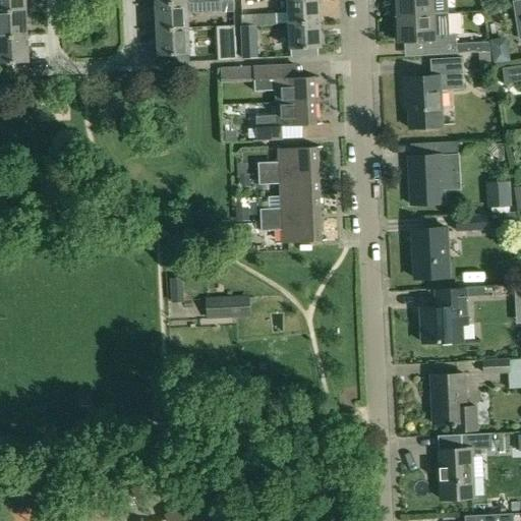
[(25,0),(0,0),(0,12),(26,11),(25,0)]
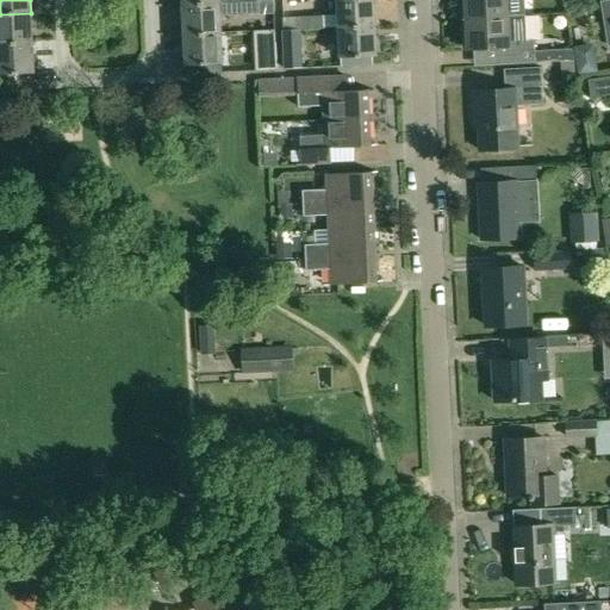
[(336,0),(337,14),(298,18),(299,30),(324,29),(324,27),(337,27),(337,29),(374,27),(372,0),(336,0)]
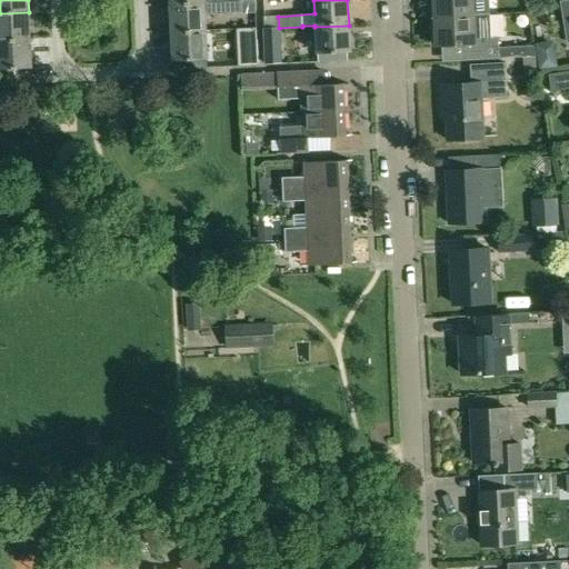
[(432,0),(435,18),(473,16),(473,15),(490,15),(488,0),(432,0)]
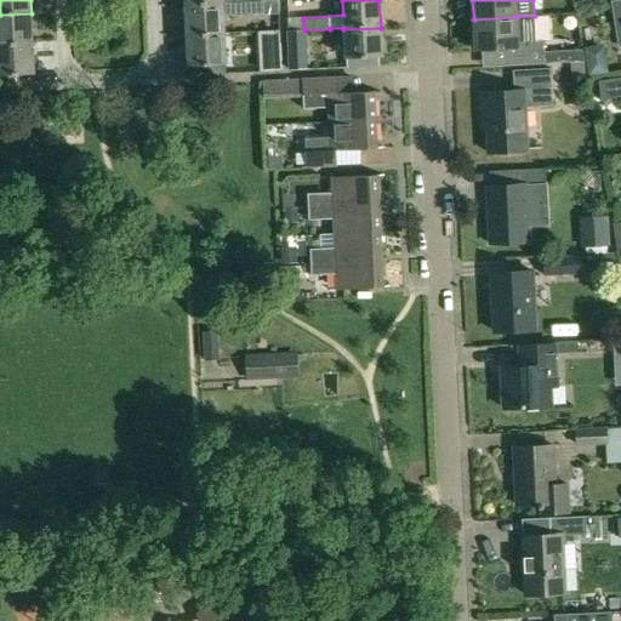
[(620,0),(619,0),(610,1),(614,22),(617,45),(620,46),(620,0)]
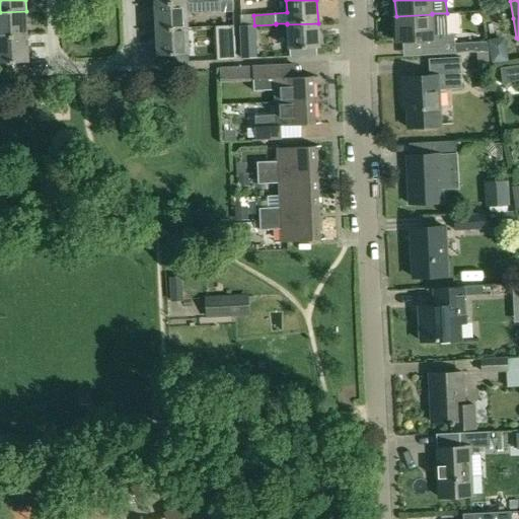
[(220,2),(155,5),(156,30),(187,28),(186,12),(220,10),(220,2)]
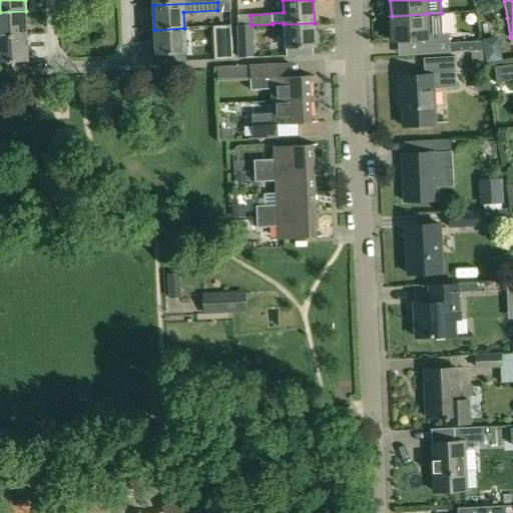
[(0,12),(0,37),(27,36),(26,11),(0,12)]
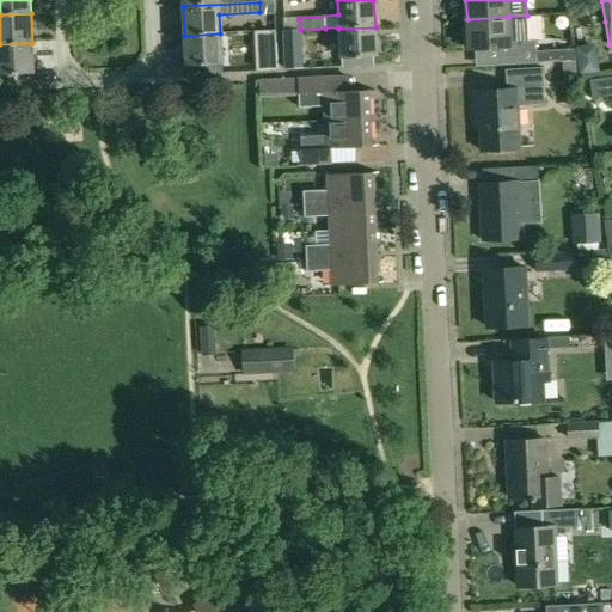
[(509,17),(467,19),(469,50),(499,49),(499,66),(537,63),(537,51),(536,40),(528,41),(527,16),(509,16),(509,17)]
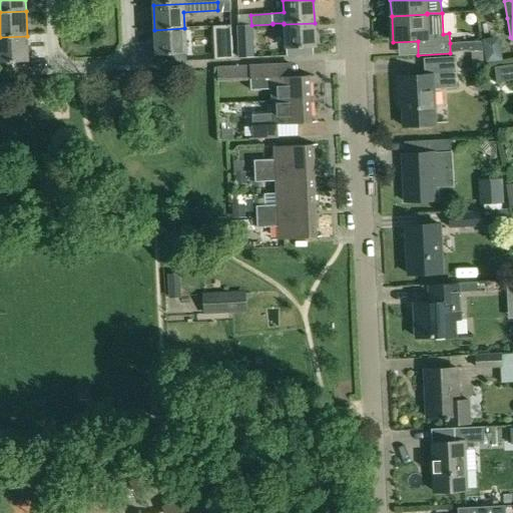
[(315,23),(284,24),(286,48),(316,47),(315,23)]
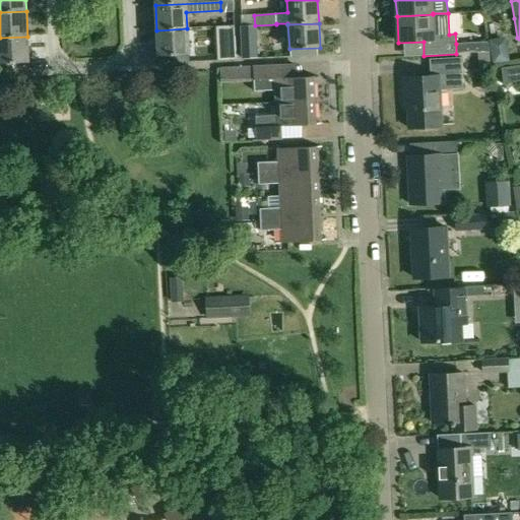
[(257,27),(243,28),(243,44),(258,43),(257,27)]
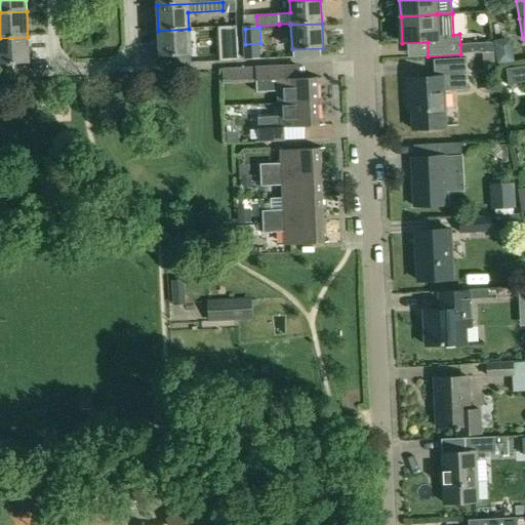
[(189,29),(158,31),(159,56),(190,55),(190,53),(190,43),(189,29)]
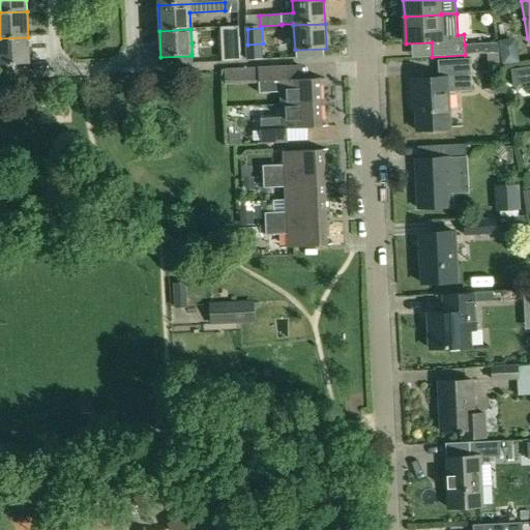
[(28,37),(0,38),(0,65),(30,63),(28,37)]
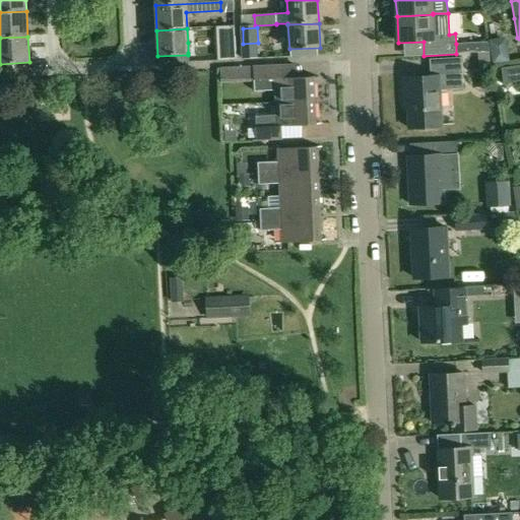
[(505,37),(489,40),(493,64),(509,61),(505,37)]
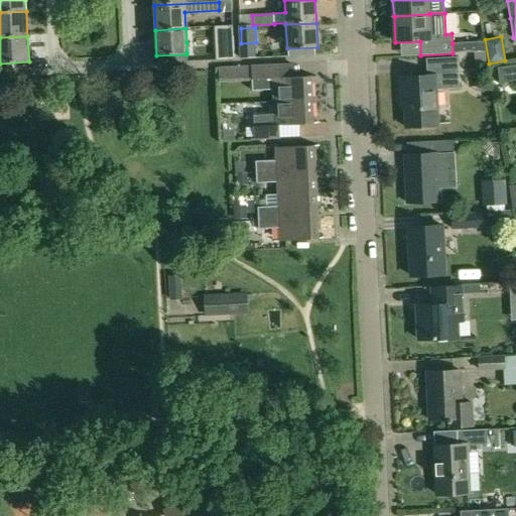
[(484,41),(453,43),(453,53),(474,52),(486,51),(484,41)]
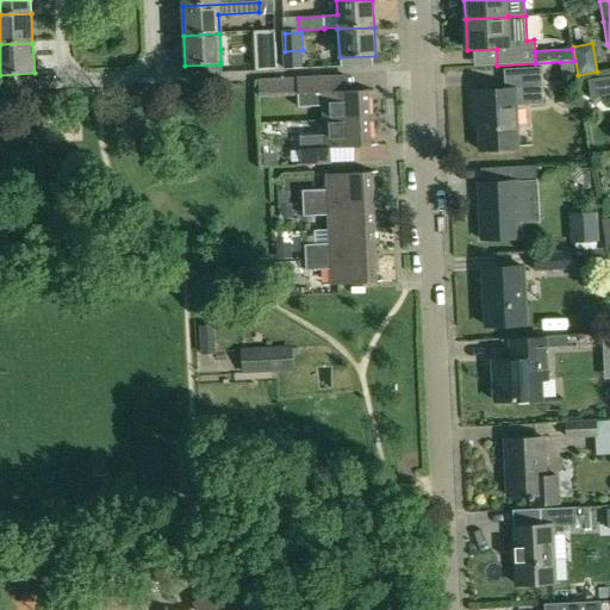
[(277,54),(255,55),(256,70),(278,69),(277,54)]
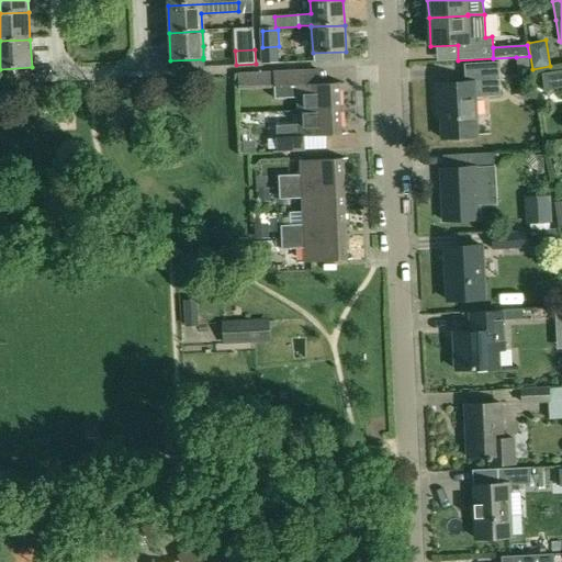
[(529,56),(516,57),(516,62),(517,78),(517,87),(531,86),(529,56)]
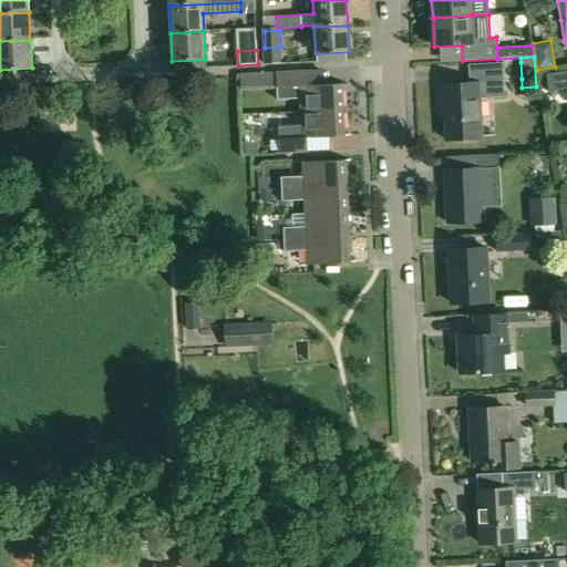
[(470,82),(440,83),(441,109),(443,107),(445,140),(482,137),(480,98),(504,96),(503,63),(468,65),(470,82)]
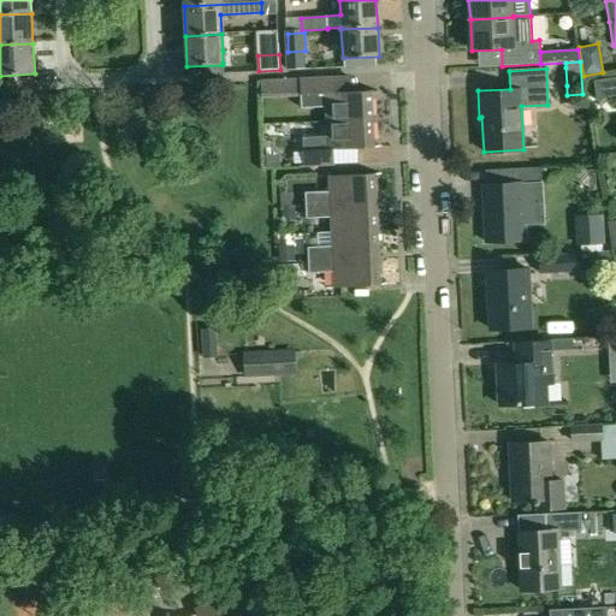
[(615,77),(594,81),(597,100),(615,96),(615,77)]
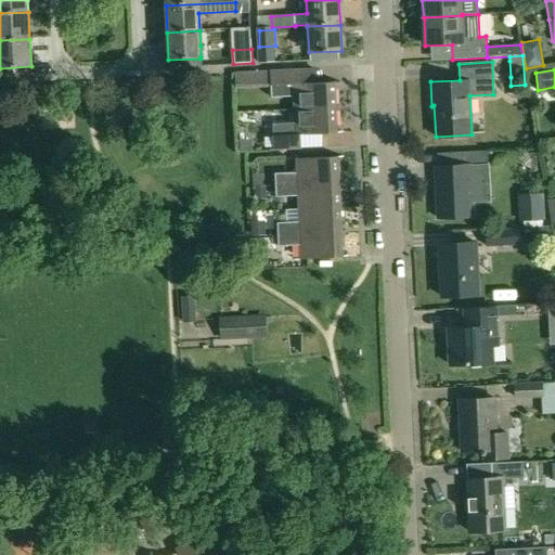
[(296,72),(269,73),(270,98),(298,97),(299,108),(335,107),(333,82),(297,85),(296,72)]
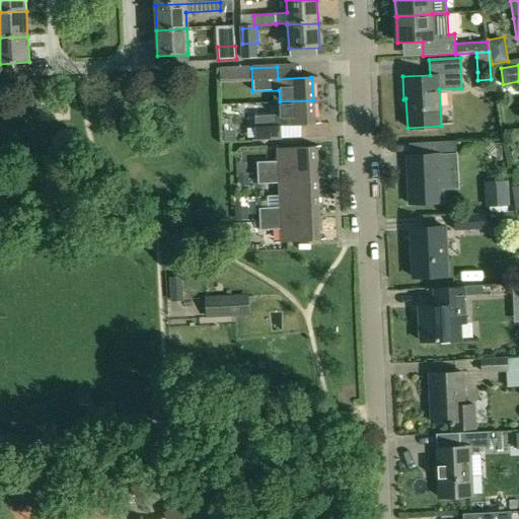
[(228,70),(220,70),(221,83),(229,82),(228,70)]
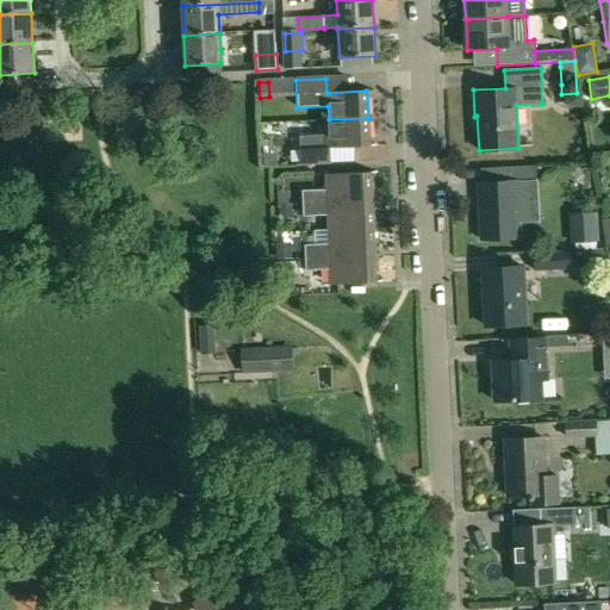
[(329,134),(298,135),(300,165),(330,162),(330,149),(369,147),(368,118),(329,119),(329,134)]
